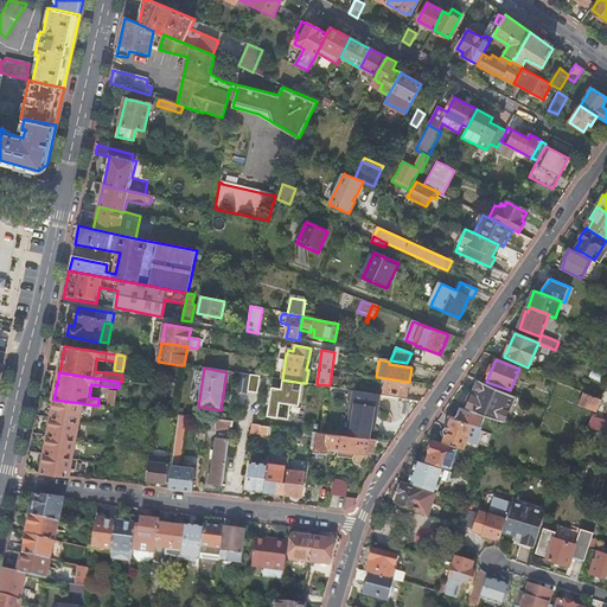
[(247,393),(249,376),(240,374),(236,393),(247,394),(247,393)]
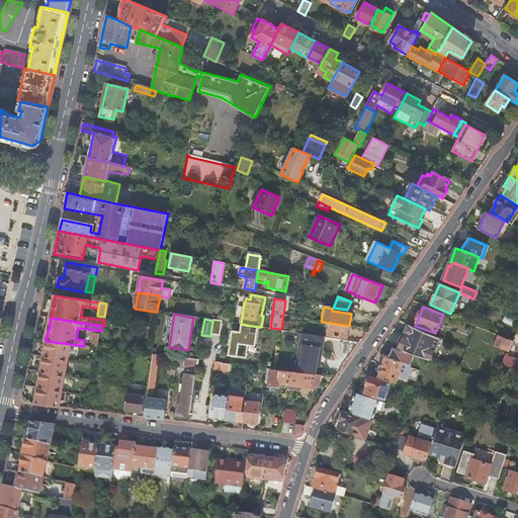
[(222,322),(212,321),(210,335),(220,336),(222,322)]
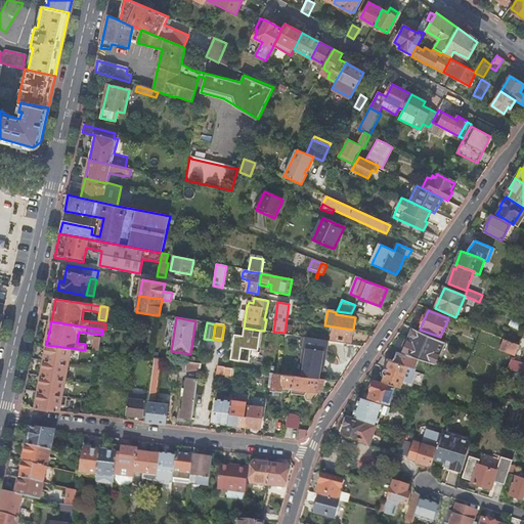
[(353,330),(334,326),(332,339),(351,342),(353,330)]
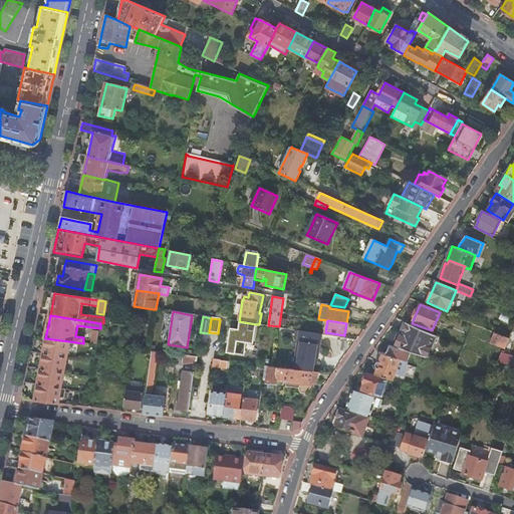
[(256,324),(239,321),(238,329),(230,328),(225,352),(243,355),(245,343),(253,344),(256,324)]
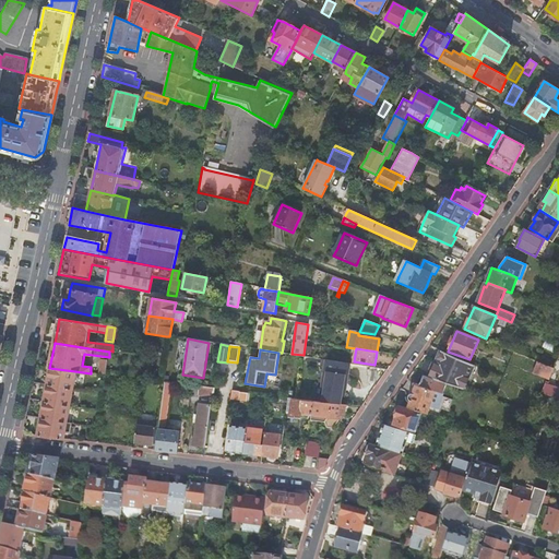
[(440,351),(429,378),(445,383),(463,390),(473,365),(440,351)]
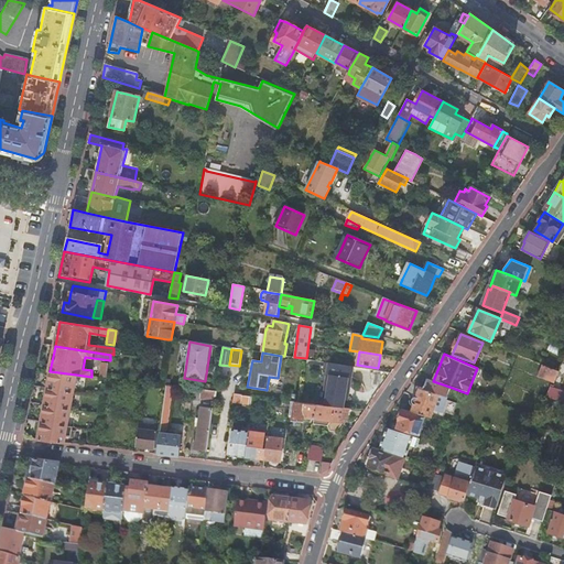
[(326,391),(324,405),(335,407),(344,408),(346,401),(348,387),(350,388),(354,367),(328,364),(324,391),(326,391)]
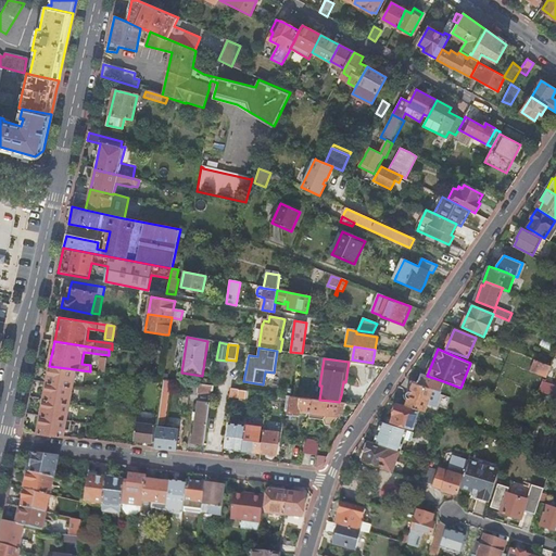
[(551,366),(535,359),(530,371),(546,378),(551,366)]
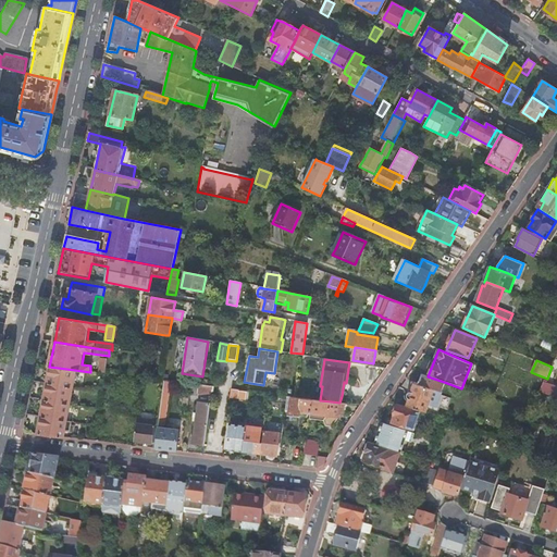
[(46,385),(72,388),(75,370),(49,367),(46,385)]
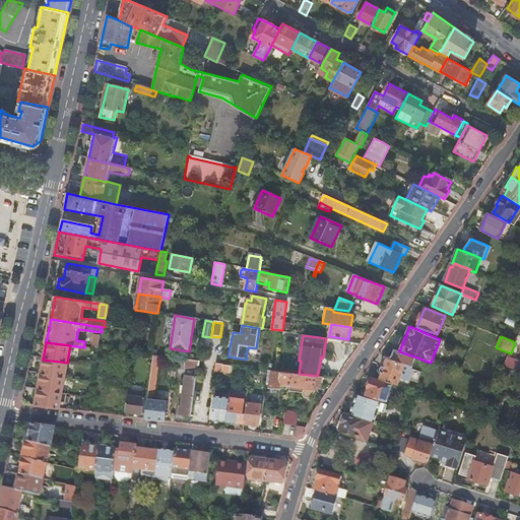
[(382,373),(380,379),(397,385),(399,378),(407,381),(414,356),(399,351),(393,349),(390,359),(387,358),(384,367),(383,367),(381,367),(380,369),(380,371),(382,373)]
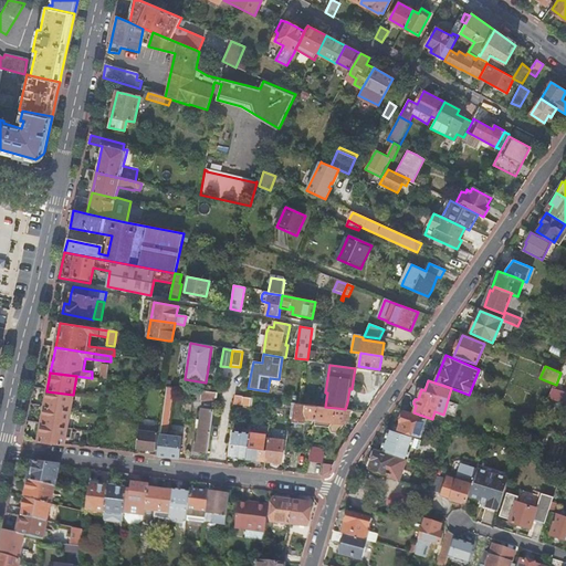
[(166,388),(160,432),(167,433),(171,398),(175,399),(176,389),(166,388)]
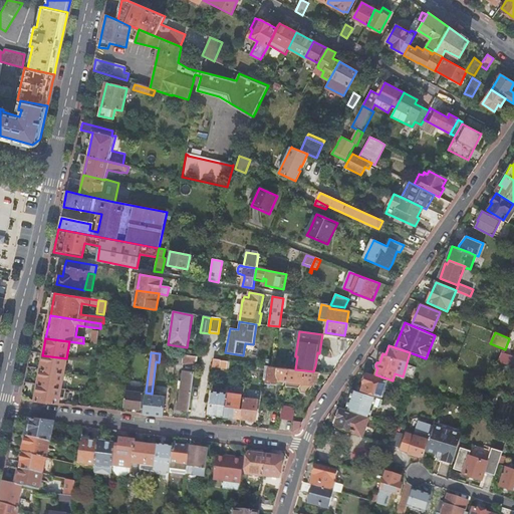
[(42,355),(39,369),(63,373),(66,358),(42,355)]
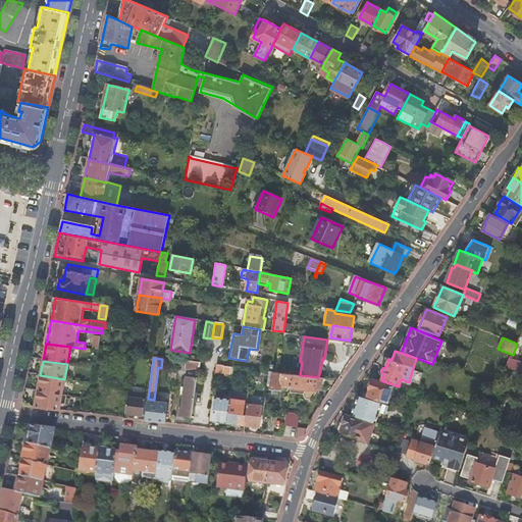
[(198,363),(186,361),(185,370),(198,372),(198,368),(199,363),(198,363)]
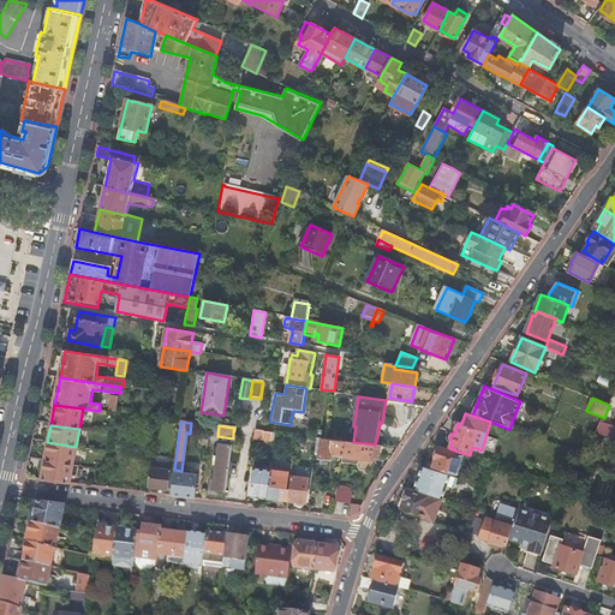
[(263,431),(255,430),(254,439),(272,441),(273,433),(263,431)]
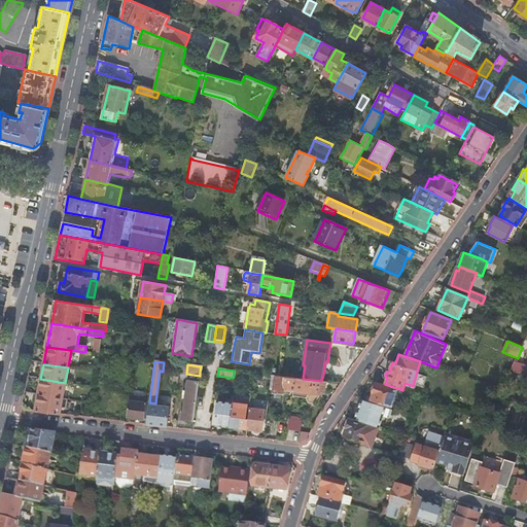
[(283,389),(293,391),(294,378),(284,377),(277,376),(276,383),(275,383),(274,391),(282,393),(283,389)]
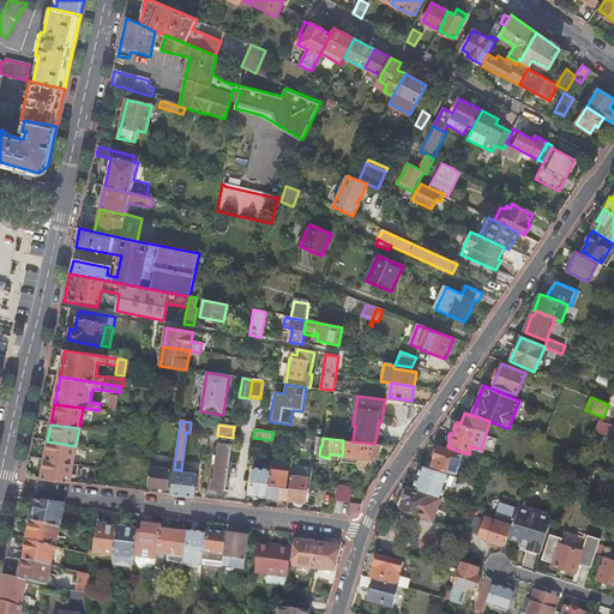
[(374,444),(365,443),(353,441),(343,440),(342,456),(341,462),(356,464),(359,470),(366,470),(379,453),(380,445),(374,444)]
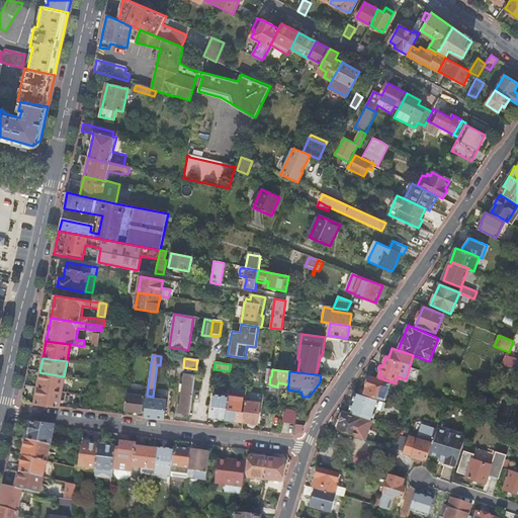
[(39,372),(37,389),(61,392),(64,376),(39,372)]
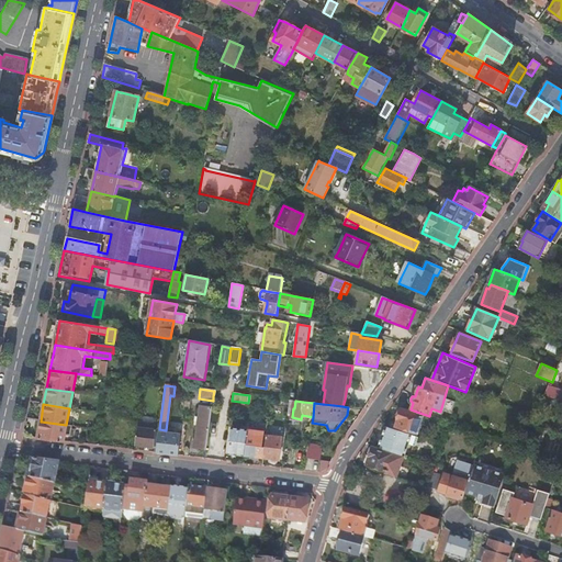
[(206,449),(212,408),(200,407),(195,440),(194,440),(193,447),(206,449)]
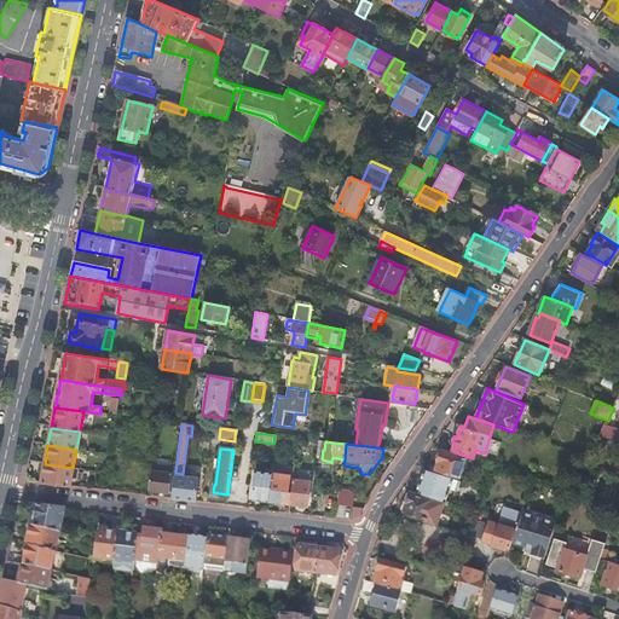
[(438,462),(438,463),(435,470),(460,478),(466,458),(441,450),(438,462)]
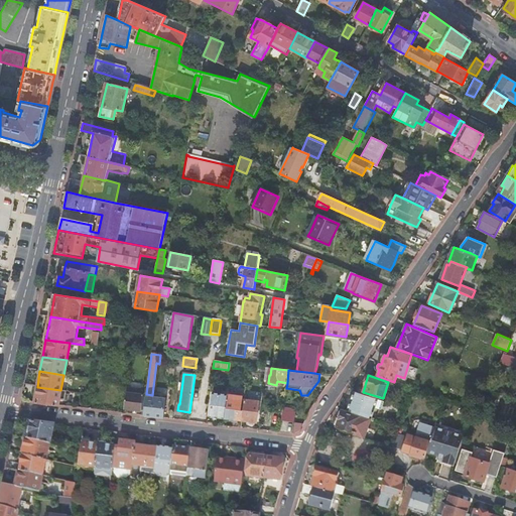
[(37,387),(34,403),(58,405),(59,399),(65,400),(67,391),(60,390),(37,387)]
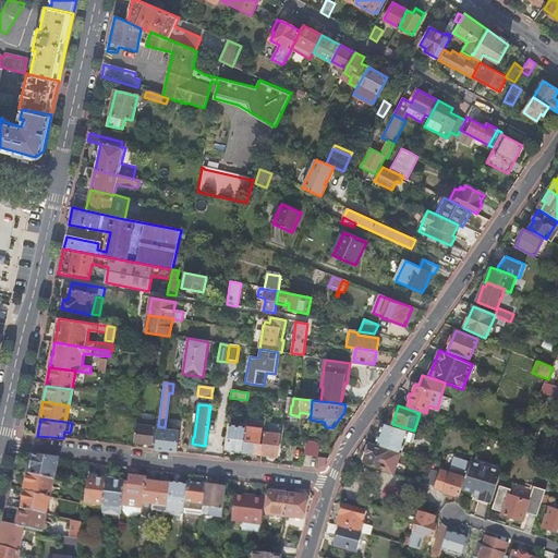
[(153,422),(137,420),(134,443),(153,445),(156,426),(153,426),(153,422)]
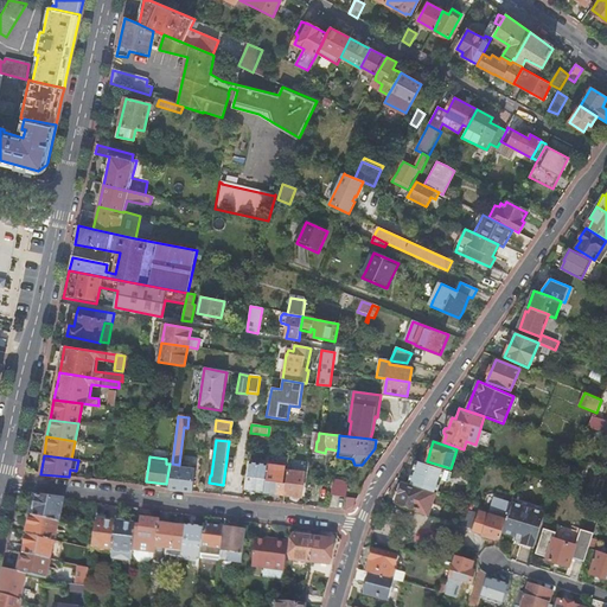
[(416,461),(408,484),(423,489),(435,493),(436,493),(440,480),(443,470),(416,461)]
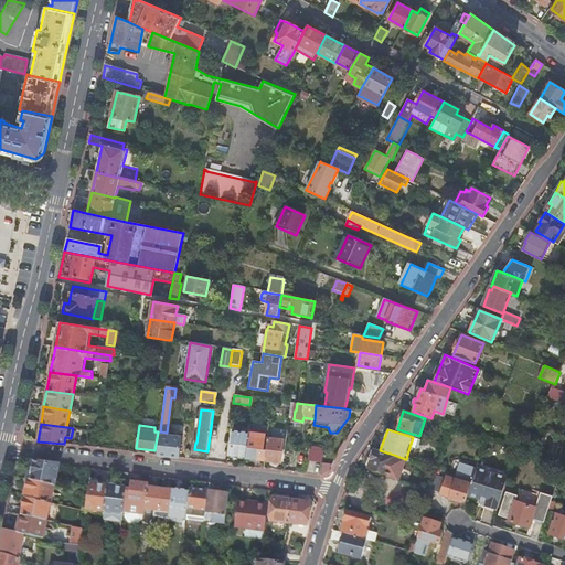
[(226,456),(246,458),(248,433),(230,430),(226,456)]
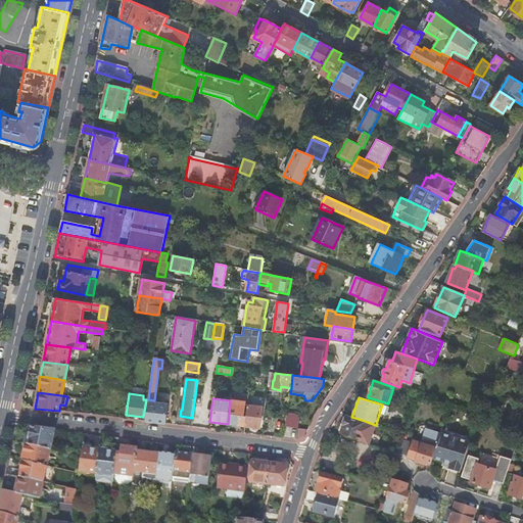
[(230,400),(228,424),(244,426),(247,406),(245,405),(245,400),(231,398),(230,400)]
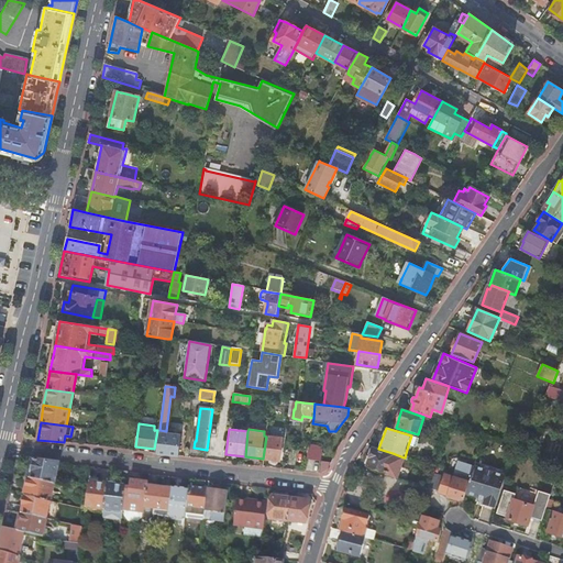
[(180,435),(159,432),(156,454),(177,456),(178,456),(180,435)]
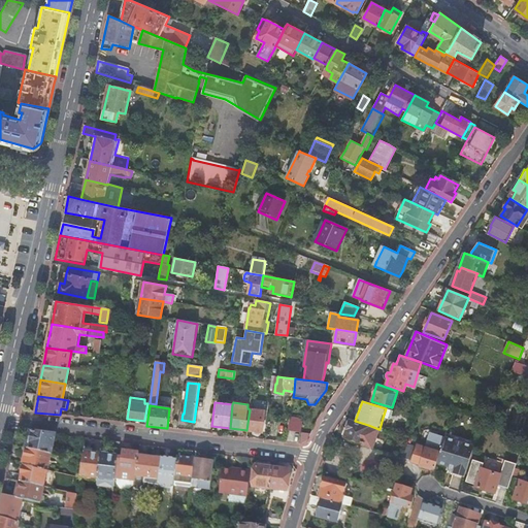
[(386,408),(383,418),(390,420),(392,410),(386,408)]
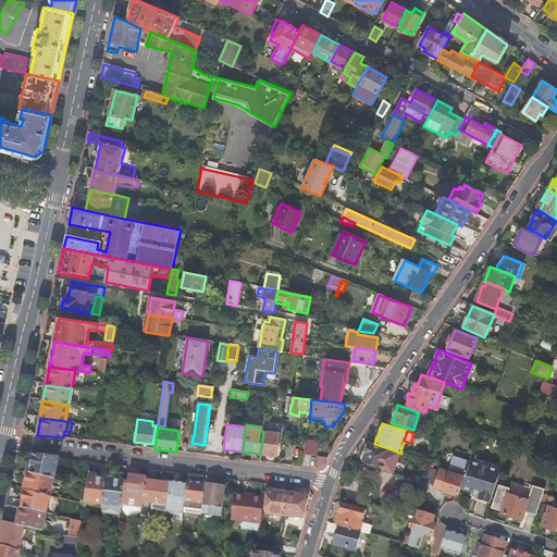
[(280,434),(263,432),(260,454),(276,456),(280,434)]
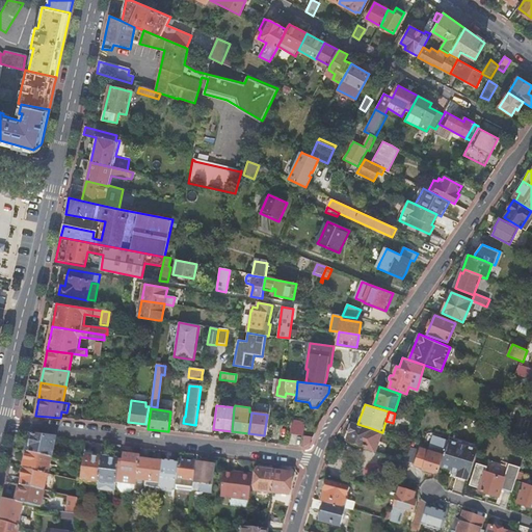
[(289,434),(302,436),(304,423),(292,420),(289,434)]
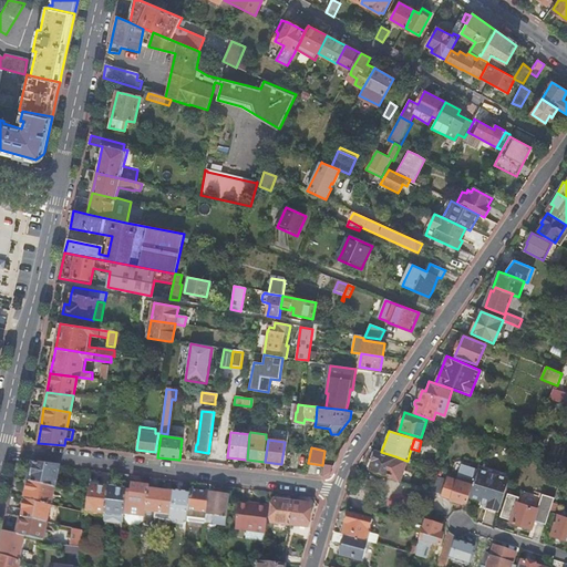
[(394,457),(375,451),(370,468),(389,475),(388,478),(399,482),(403,472),(406,461),(395,456),(394,457)]
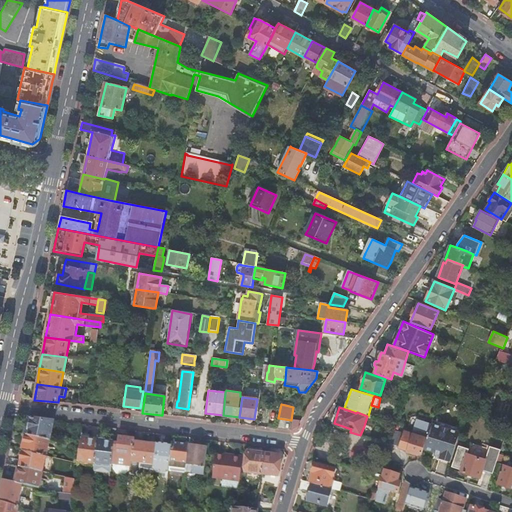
[(26,436),(49,440),(54,422),(30,419),(26,436)]
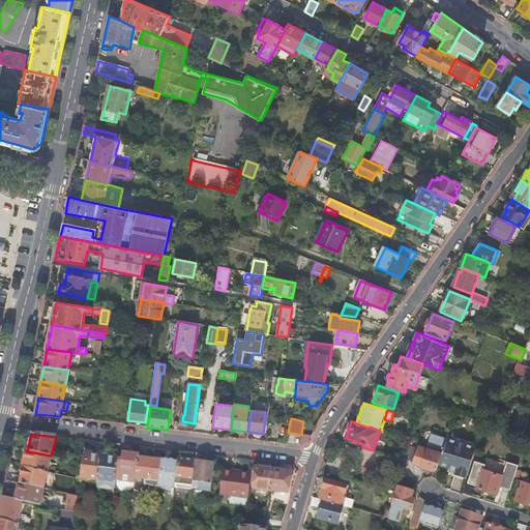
[(433,469),(437,470),(438,464),(445,440),(432,436),(428,450),(419,447),(413,465),(432,471),(433,469)]
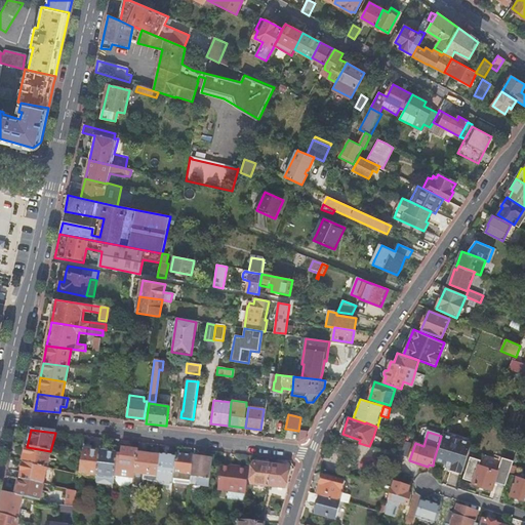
[(451,470),(462,473),(472,443),(442,435),(441,436),(434,459),(445,462),(445,465),(451,467),(451,470)]
